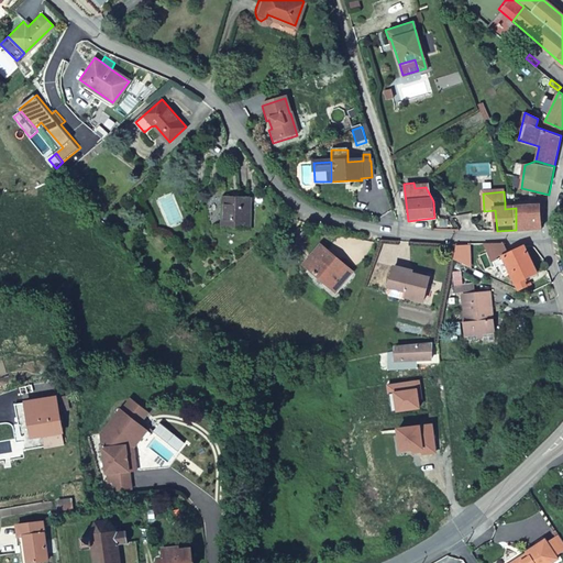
[(224,225),(253,224),(251,192),(222,194),(224,225)]
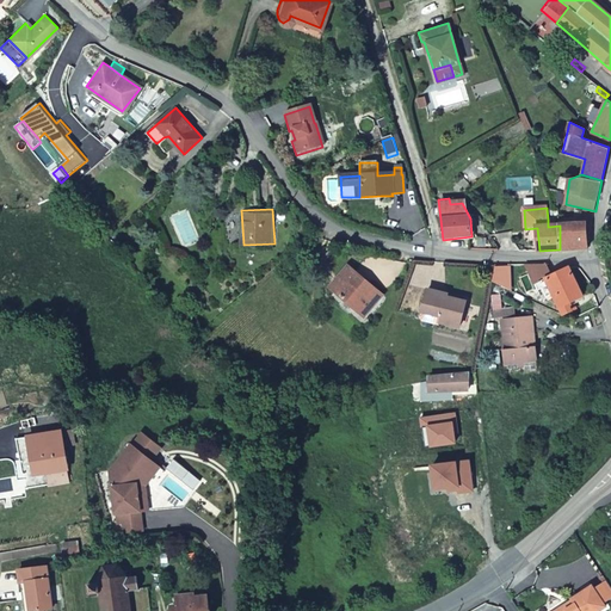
[(560,226),(560,250),(586,248),(587,241),(591,238),(594,222),(560,226)]
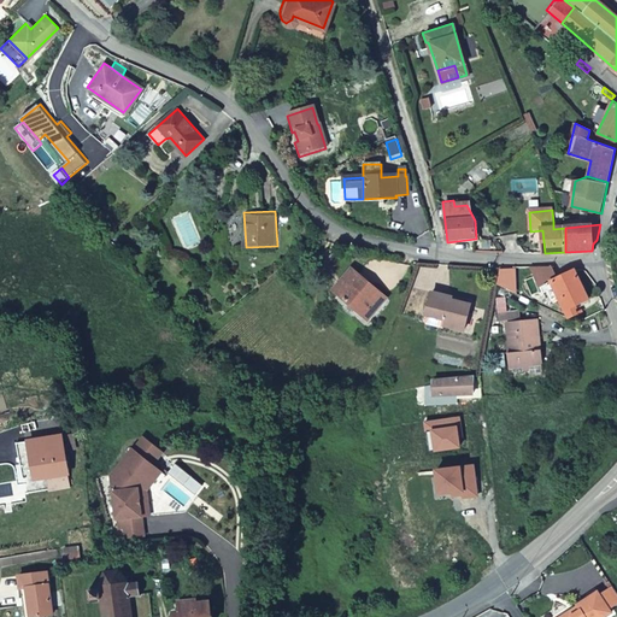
[(348,268),(330,291),(365,321),(385,298),(348,268)]
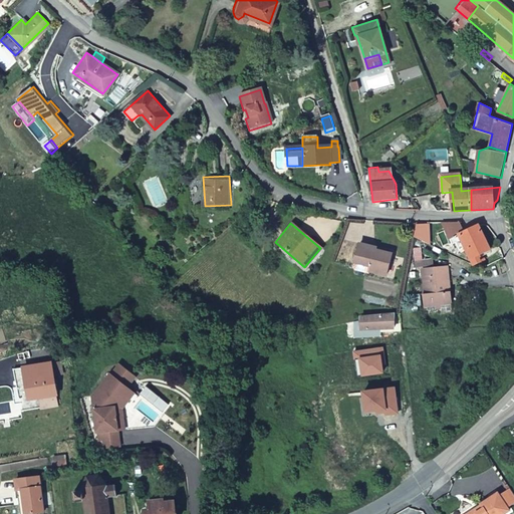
[(449,239),(451,238),(460,235),(466,248),(470,257),(489,249),(478,225),(462,232),(458,224),(445,231),(449,239)]
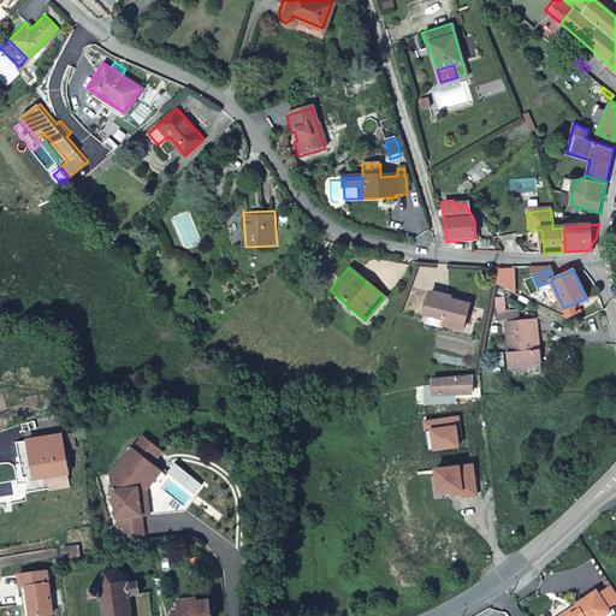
[(551,282),(540,285),(548,303),(558,297),(551,282)]
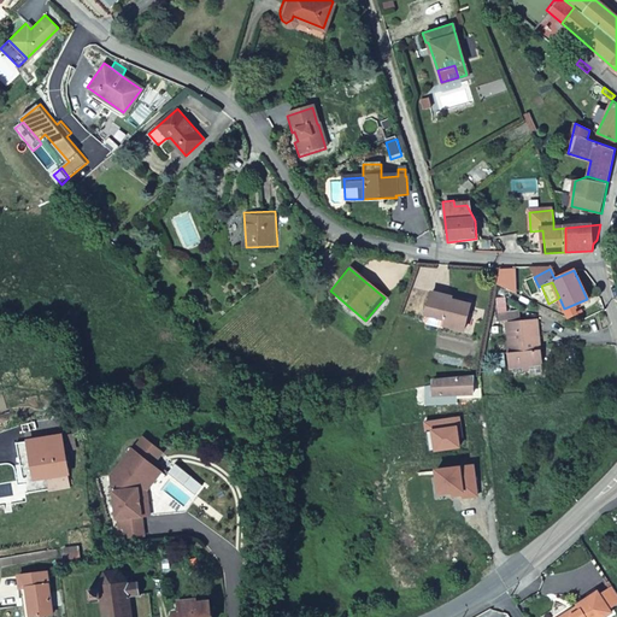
[(465,330),(469,313),(447,309),(450,300),(450,297),(429,293),(424,313),(444,318),(442,325),(465,330)]
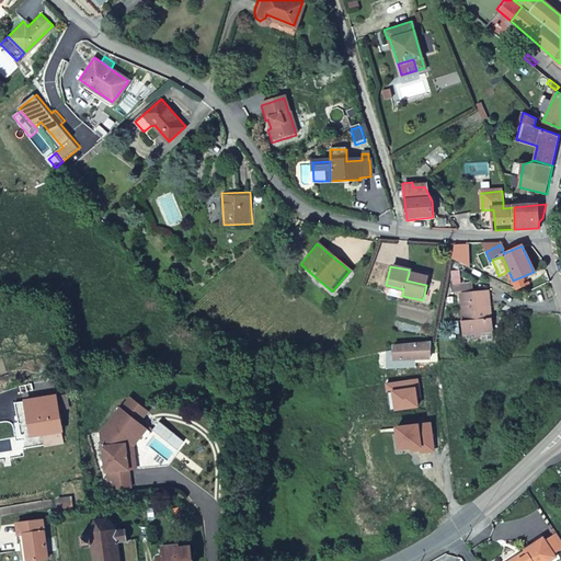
[(407,281),(426,285),(427,277),(409,273),(407,281)]
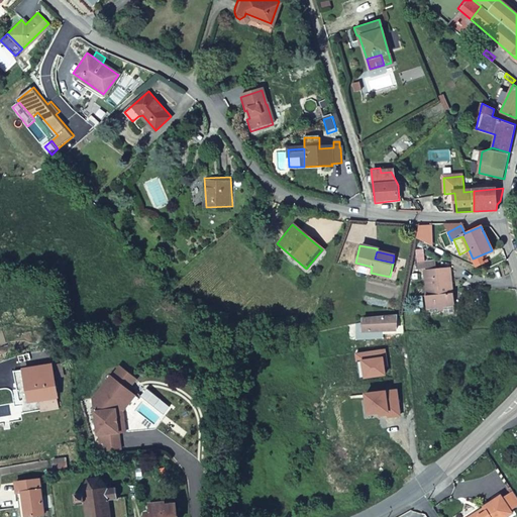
[(354,269),(371,273),(372,267),(355,263),(354,269)]
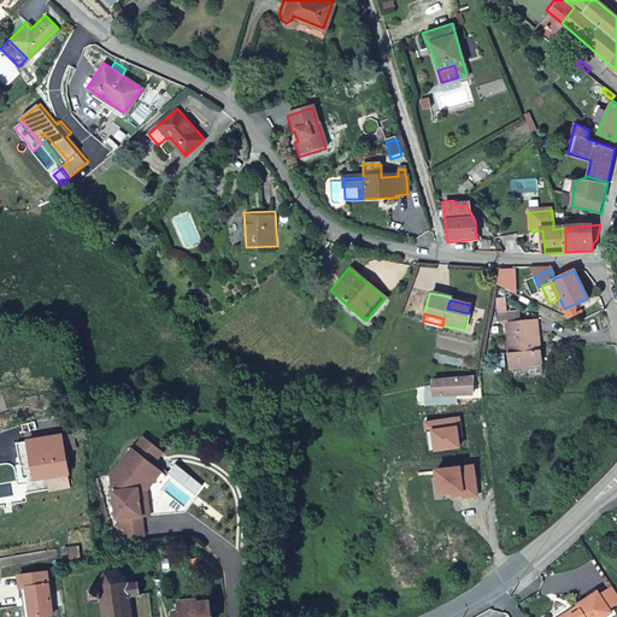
[(510,323),(513,353),(515,366),(530,365),(544,364),(542,351),(538,351),(536,334),(540,334),(539,319),(510,323)]
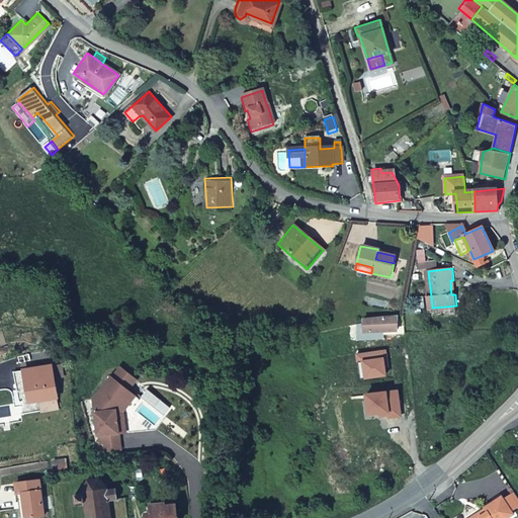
[(432,308),(431,296),(427,296),(429,312),(446,311),(445,307),(432,308)]
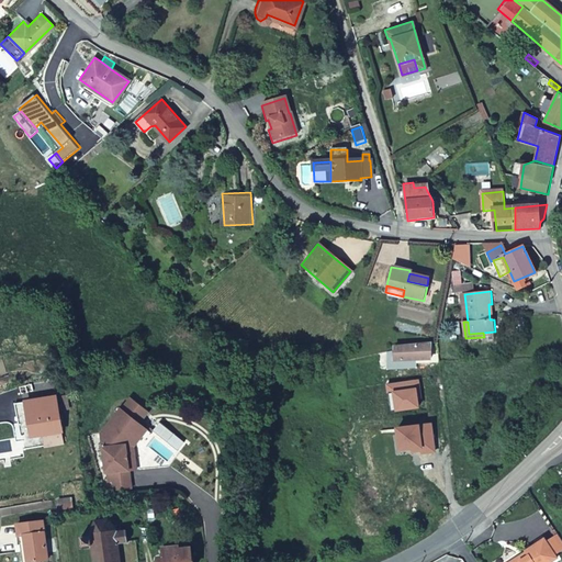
[(395,347),(395,350),(397,361),(431,358),(429,344),(395,347)]
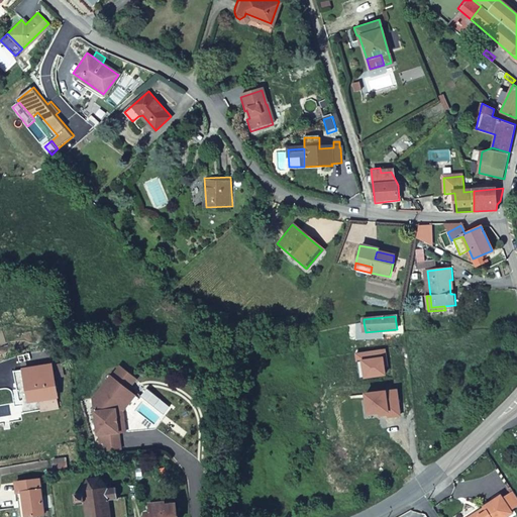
[(387,357),(386,348),(356,352),(360,377),(386,374),(385,366),(384,357),(387,357)]
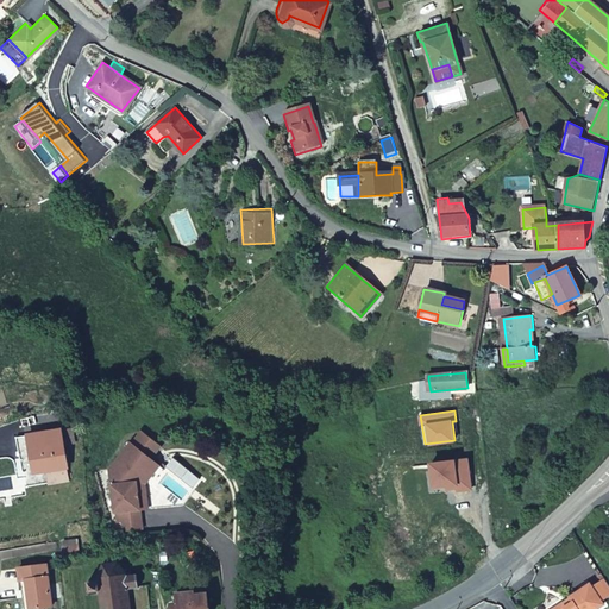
[(23,458),(24,466),(64,458),(60,431),(26,435),(30,457),(23,458)]
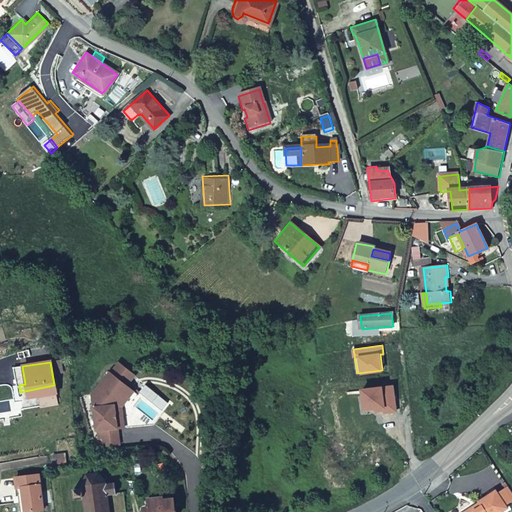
[(16,367),(19,385),(25,384),(22,366),(16,367)]
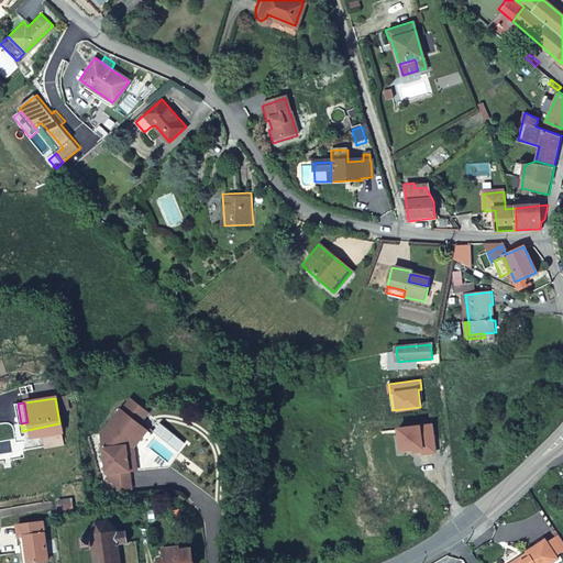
[(134,430),(112,415),(94,442),(100,482),(101,481),(103,489),(108,489),(110,498),(128,494),(124,477),(120,451),(134,430)]
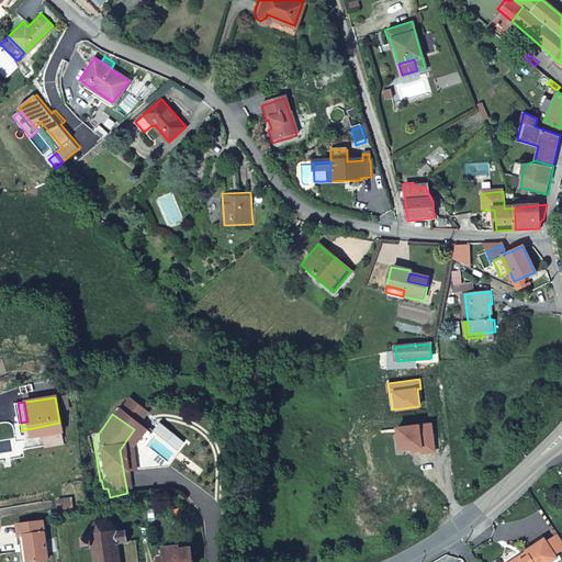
[(59,423),(22,430),(23,437),(60,431),(59,423)]
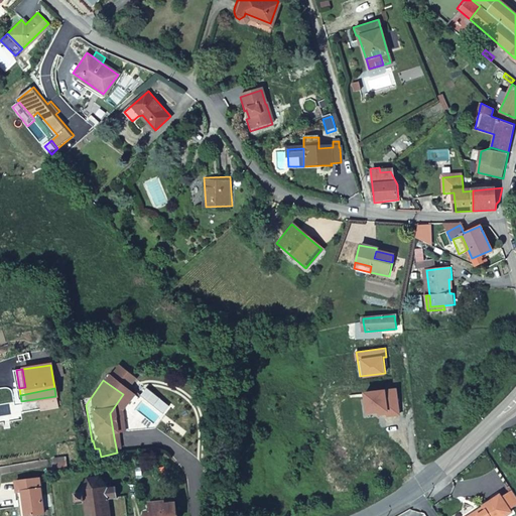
[(396,388),(365,392),(368,412),(379,410),(387,409),(388,414),(399,413),(396,388)]
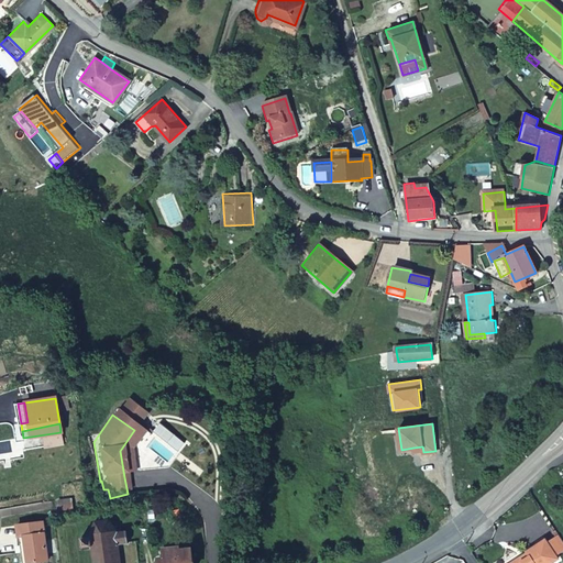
[(140,434),(134,430),(120,451),(124,477),(131,475),(128,452),(140,434)]
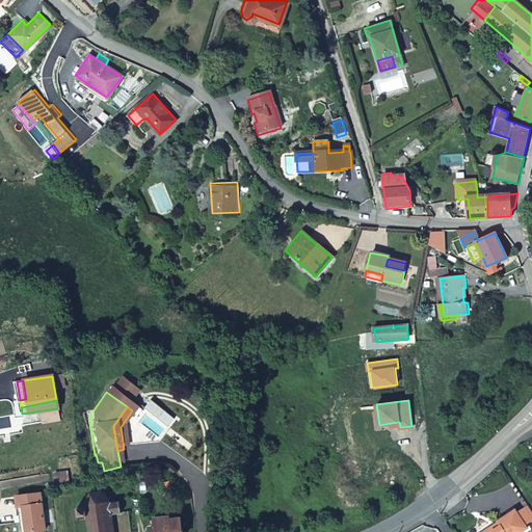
[(69,474),(53,475),(54,484),(70,483),(69,474)]
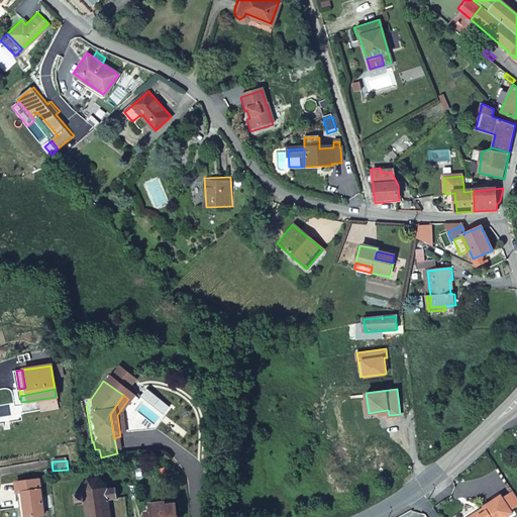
[(87,478),(81,492),(73,493),(75,502),(83,502),(84,516),(111,516),(110,497),(116,496),(115,486),(109,487),(98,477),(87,478)]
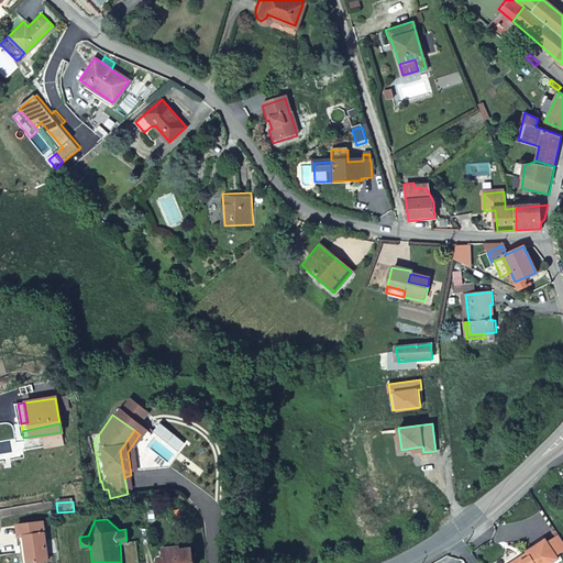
[(40,521),(14,523),(17,537),(21,537),(23,562),(24,562),(45,561),(40,521)]
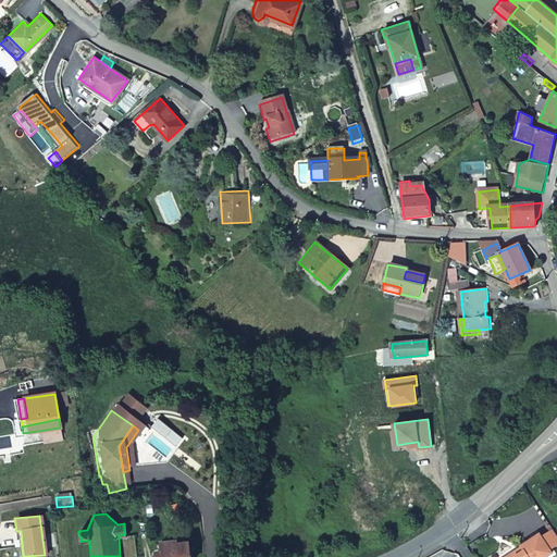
[(552,549),(556,546),(556,533),(555,530),(544,536),(542,533),(524,545),(525,547),(528,551),(520,556),(518,552),(509,556),(548,556),(554,554),(552,549)]
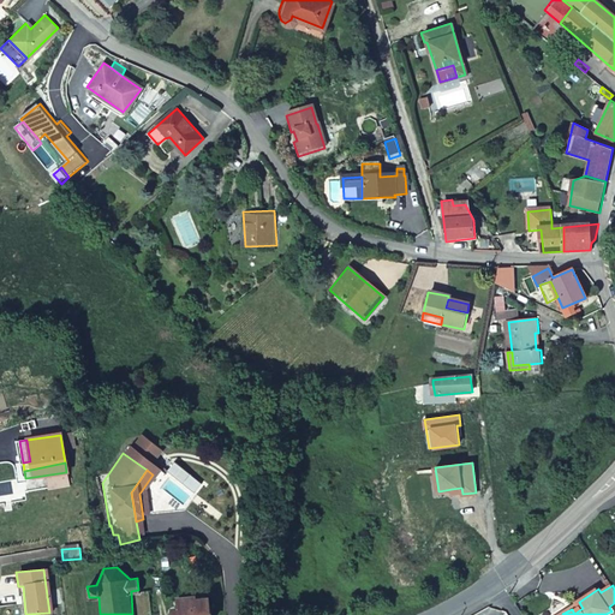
[(173,614),(210,614),(209,602),(204,602),(203,598),(181,601),(180,608),(173,610),(173,614)]
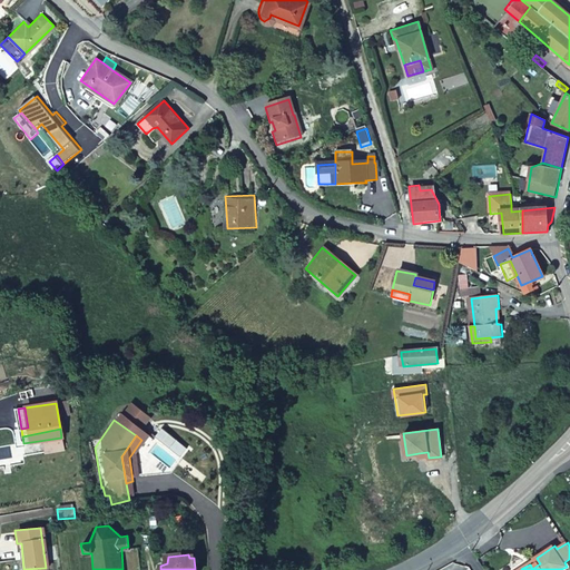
[(540,563),(538,560),(530,564),(532,569),(540,563)]
